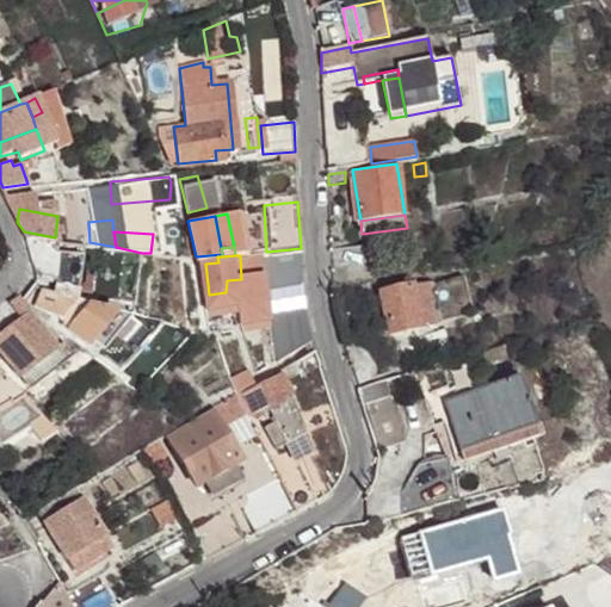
[(350,278),(360,277),(360,260),(349,261),(350,278)]
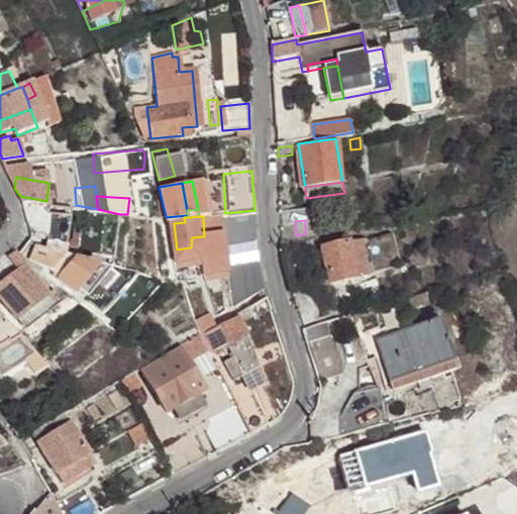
[(328,282),(353,276),(345,244),(345,239),(320,246),(320,248),(327,279),(328,282)]
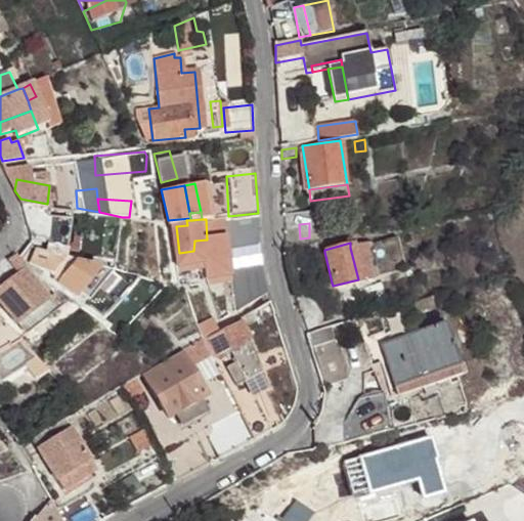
[(350,248),(358,279),(369,276),(363,245),(350,248)]
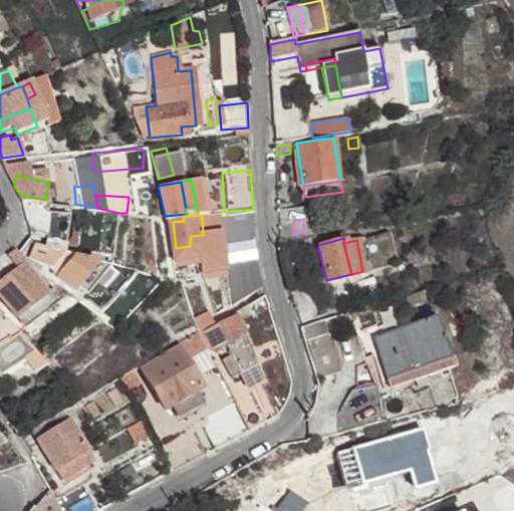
[(63,250),(34,241),(30,258),(50,268),(63,250)]
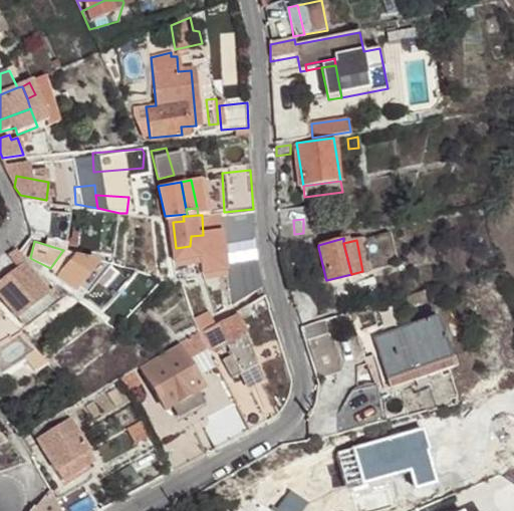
[(319,278),(325,277),(318,247),(312,249),(319,278)]
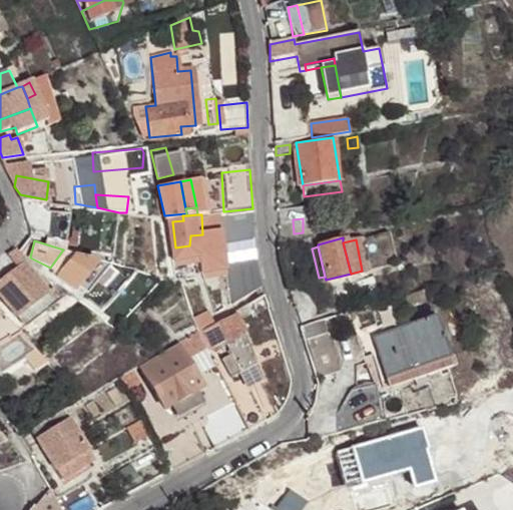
[(74,252),(63,249),(50,268),(56,273),(74,252)]
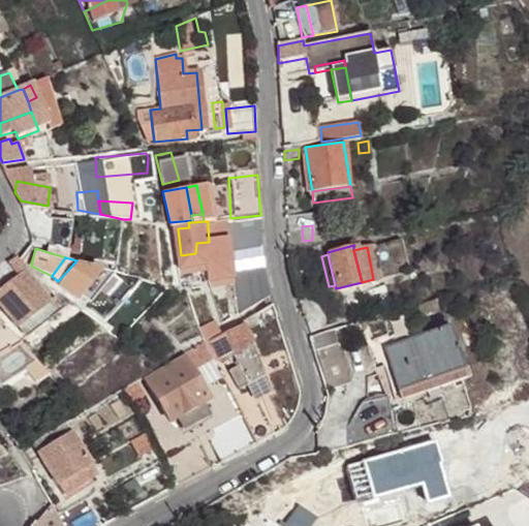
[(102,267),(76,260),(58,281),(57,284),(75,299),(102,267)]
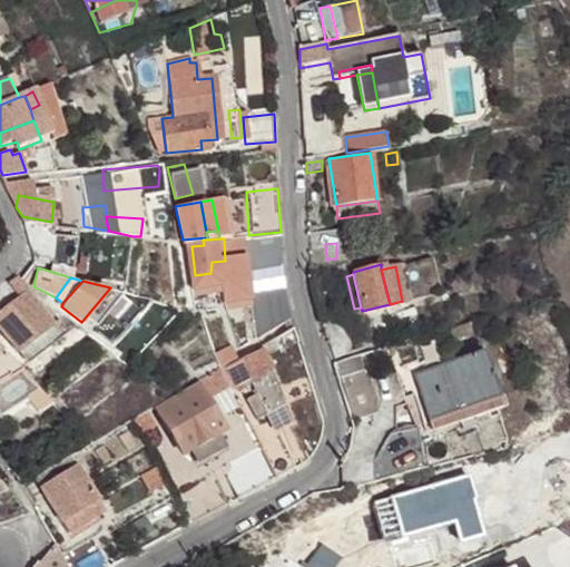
[(256,328),(290,322),(282,283),(249,290),(256,328)]
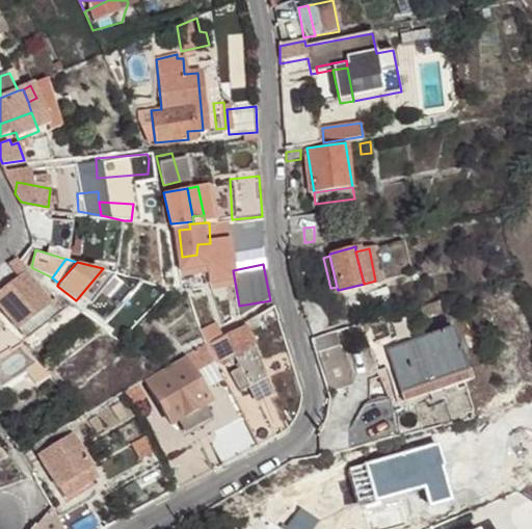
[(60,294),(27,268),(25,270),(51,301),(60,294)]
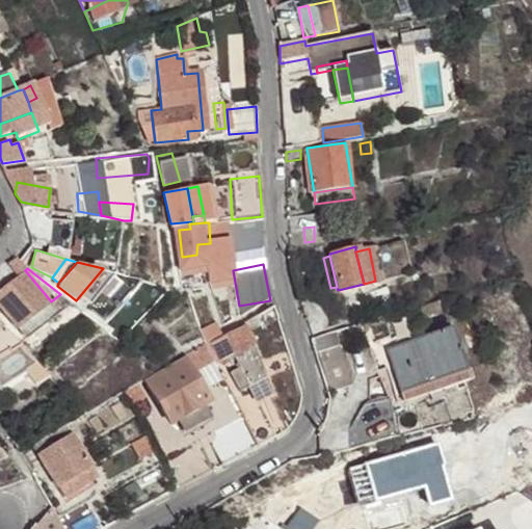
[(116,272),(103,268),(76,300),(85,308),(116,272)]
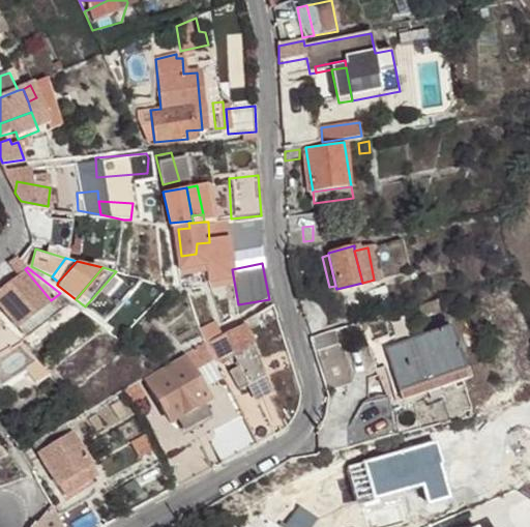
[(51,300),(25,269),(0,289),(0,304),(18,327),(51,300)]
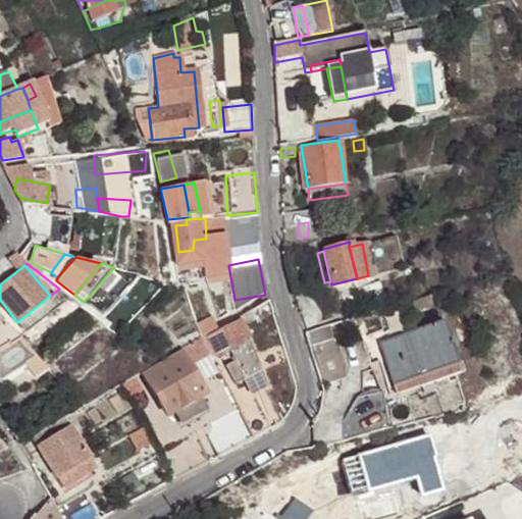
[(58,306),(50,296),(17,322),(27,332),(58,306)]
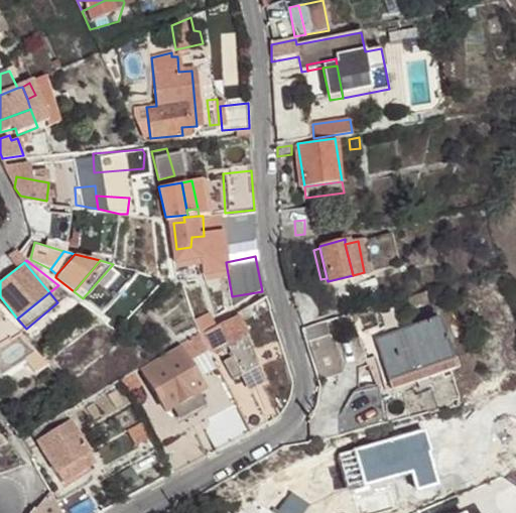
[(208,309),(194,316),(198,331),(214,323),(208,309)]
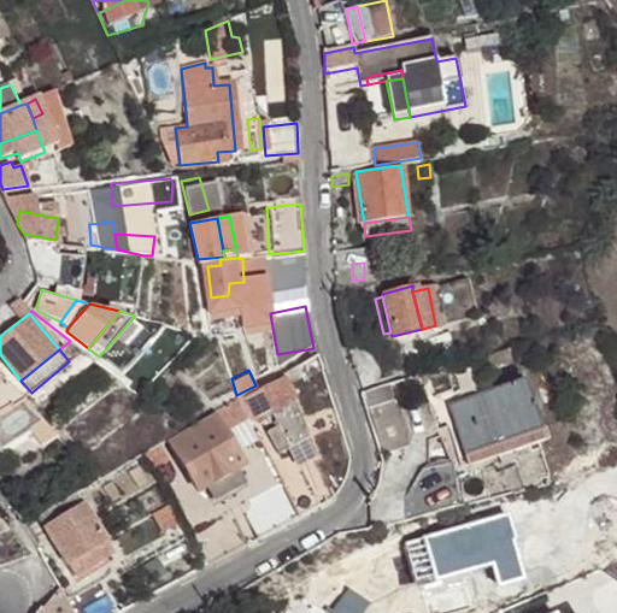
[(276,423),(299,413),(294,398),(295,395),(286,373),(244,394),(254,418),(270,410),(276,423)]
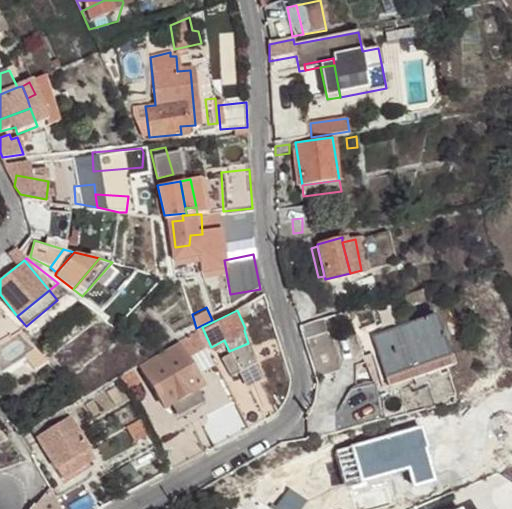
[(23,333),(3,311),(0,314),(0,328),(8,341),(23,333)]
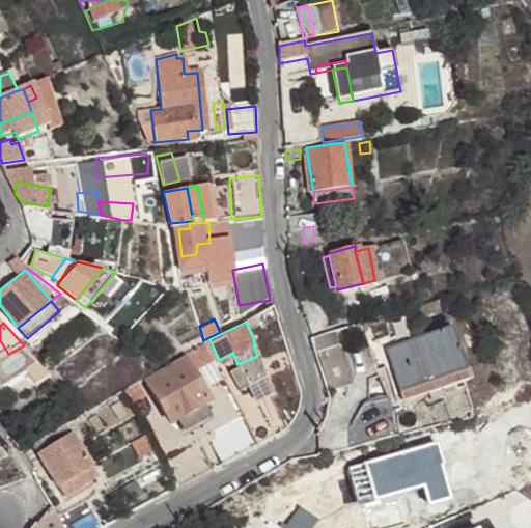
[(385,345),(401,399),(468,377),(449,324),(385,345)]
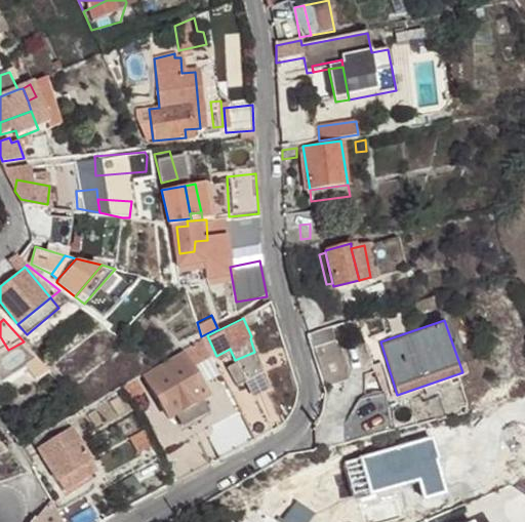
[(307,331),(323,387),(347,378),(331,325),(307,331)]
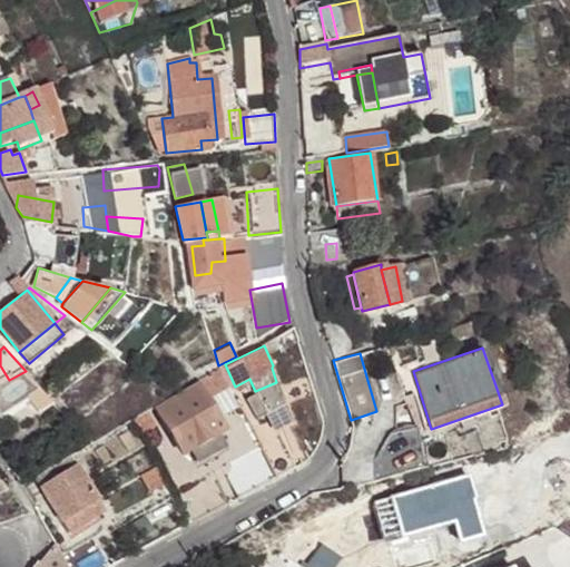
[(47,393),(26,371),(9,380),(1,383),(16,411),(38,399),(47,393)]
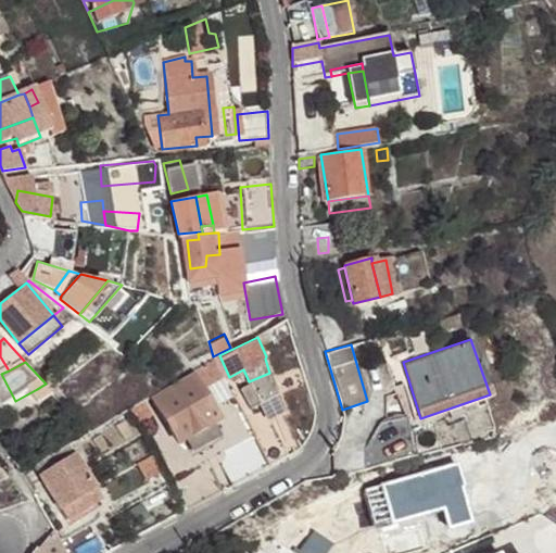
[(277,371),(269,373),(249,381),(240,387),(249,406),(274,394),(283,389),(277,371)]
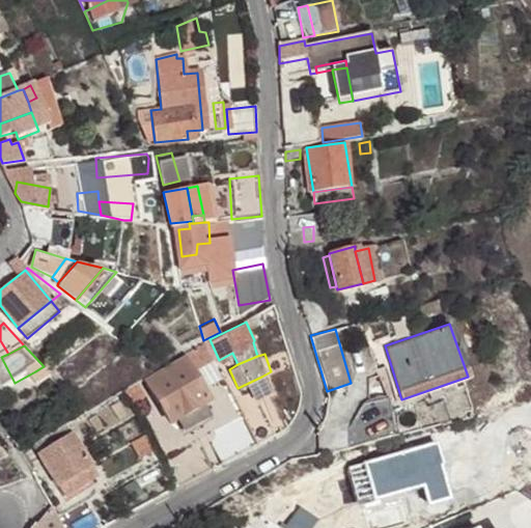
[(198,406),(204,403),(210,399),(186,359),(147,381),(171,420),(173,419),(183,414),(190,427),(204,419),(198,406)]
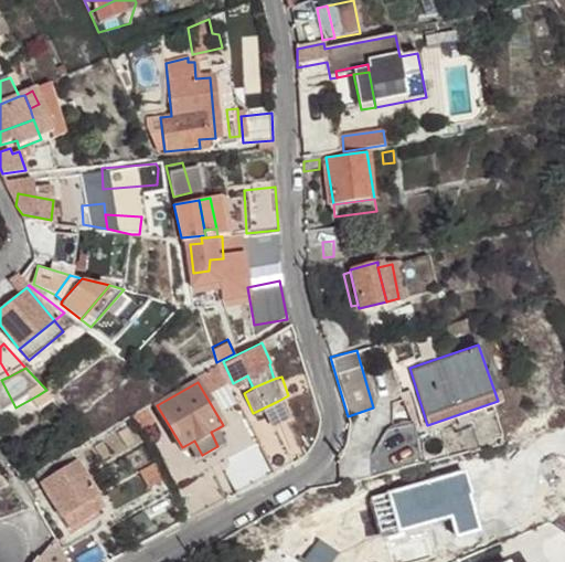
[(52,395),(46,390),(38,395),(44,402),(52,395)]
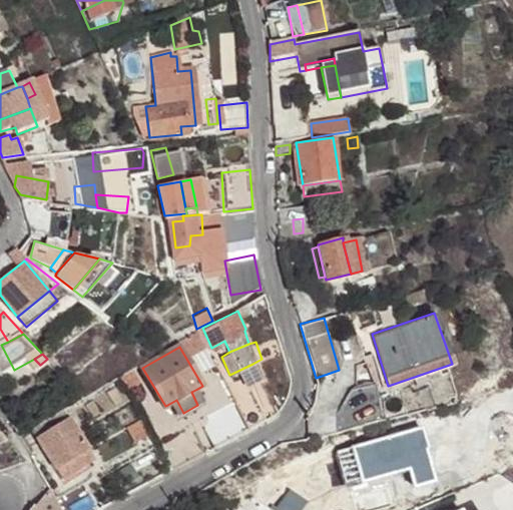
[(252,364),(262,382),(270,381),(262,359),(252,364)]
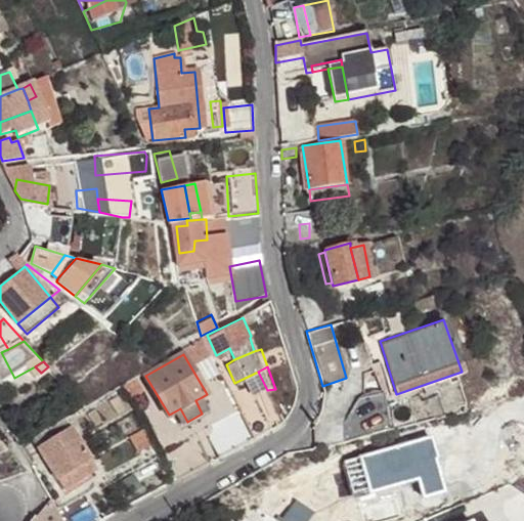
[(328,444),(388,428),(383,393),(378,389),(372,388),(358,395),(342,423),(334,425),(328,435),(328,444)]
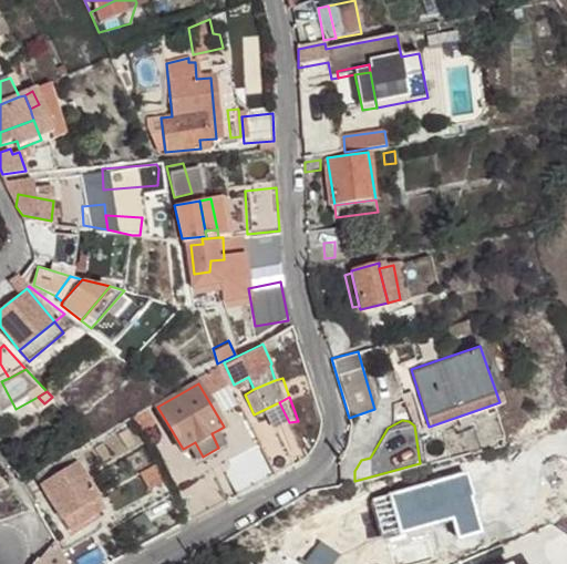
[(156,422),(140,431),(142,436),(158,427),(156,422)]
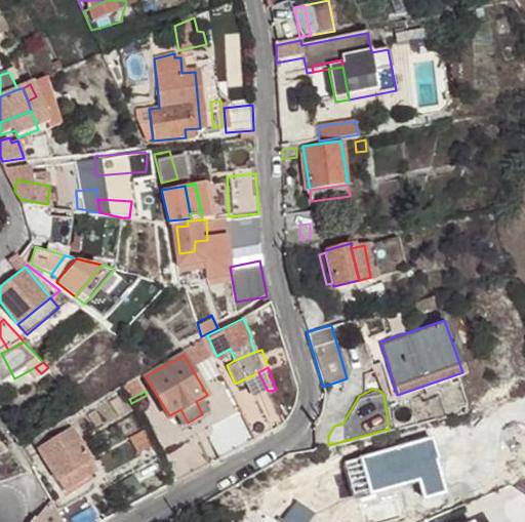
[(268,391),(237,400),(257,438),(283,420),(268,391)]
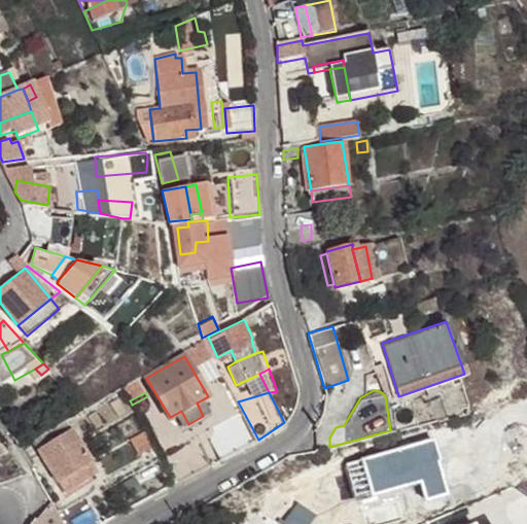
[(211,412),(203,399),(197,403),(203,416),(211,412)]
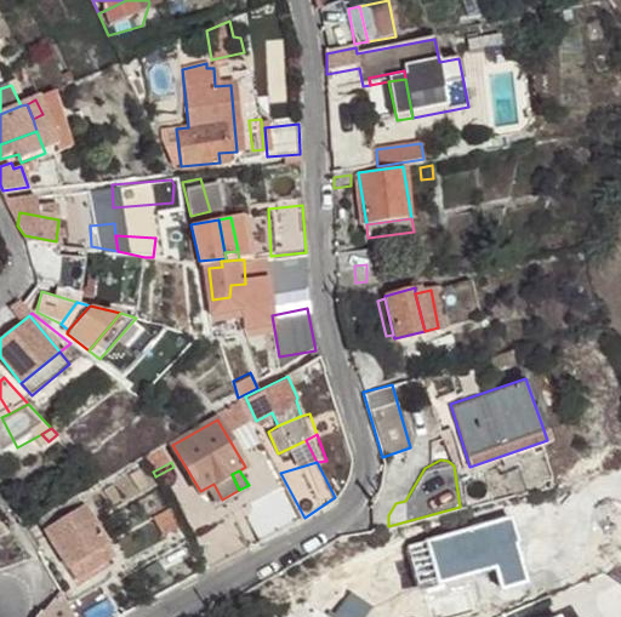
[(211,504),(222,500),(214,484),(203,490),(211,504)]
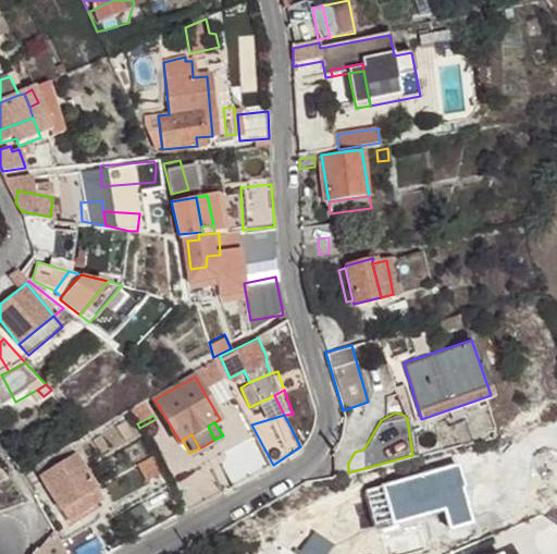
[(40,471),(61,508),(75,501),(96,489),(75,452),(40,471)]
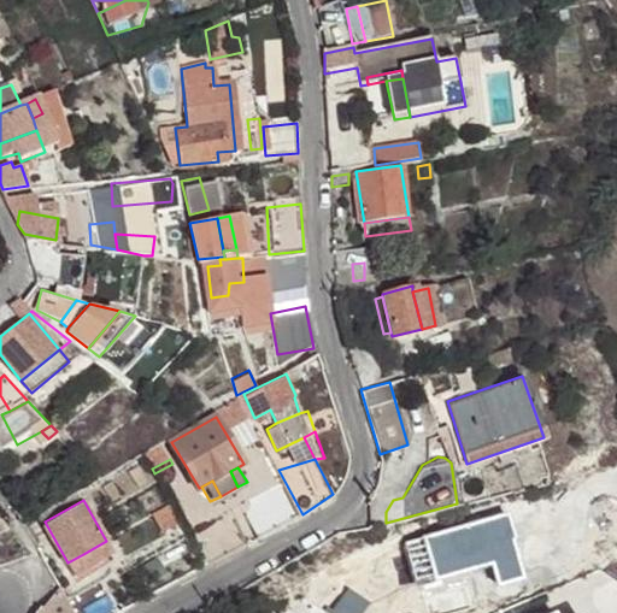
[(83,554),(68,563),(74,576),(112,553),(106,541),(83,554)]
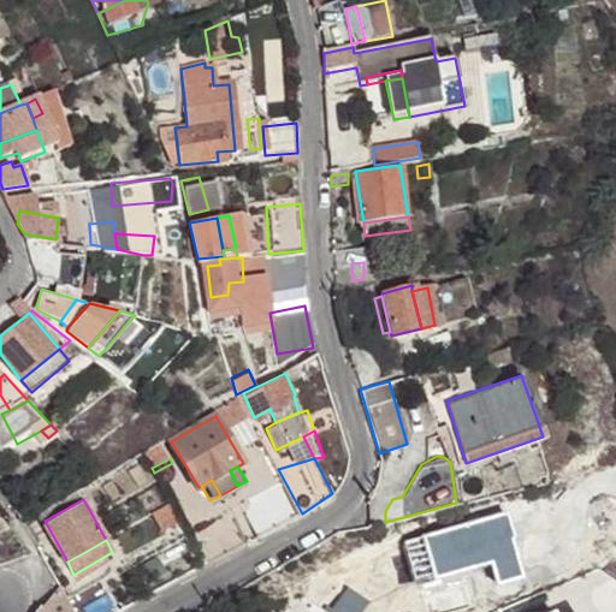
[(69,611),(57,586),(35,611),(69,611)]
